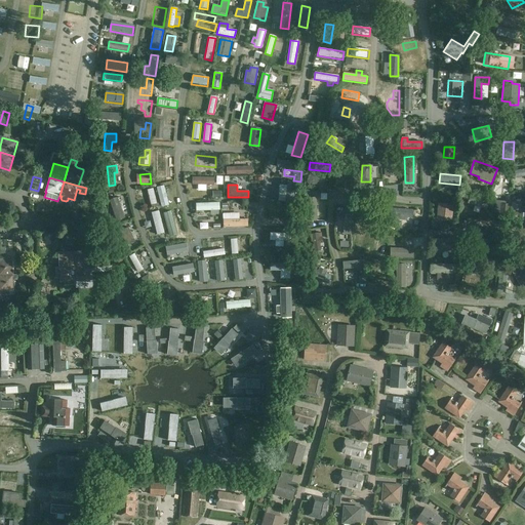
[(161,207),(169,205),(164,186),(156,188),(161,207)]
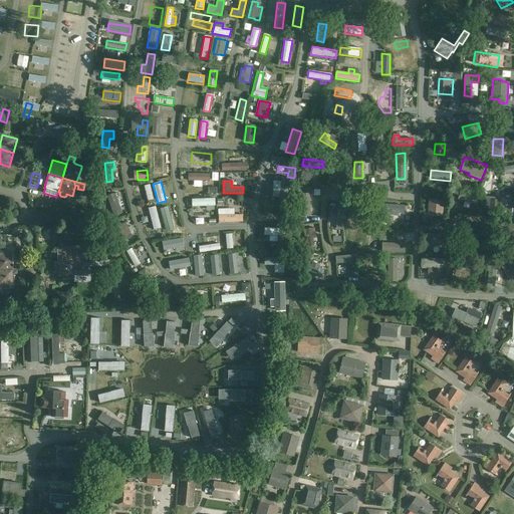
[(150,185),(144,186),(149,203),(155,202),(155,199),(154,200),(150,185)]
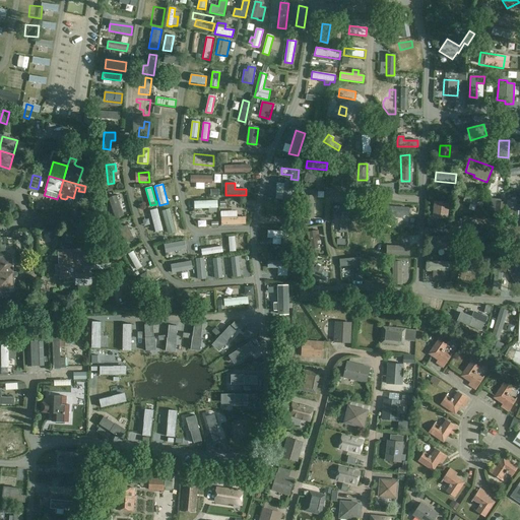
[(306,219),(314,219),(314,196),(306,196),(306,219)]
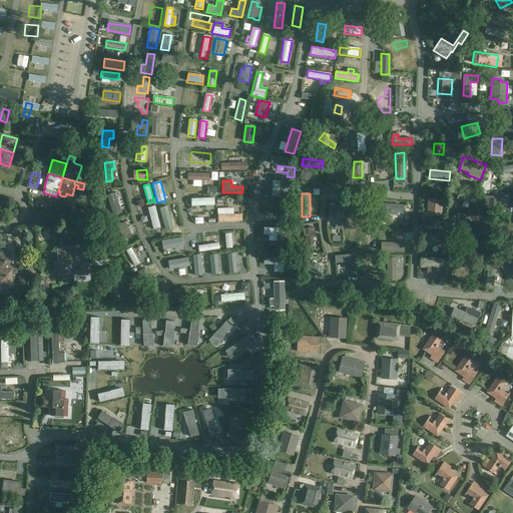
[(117,194),(111,195),(115,211),(121,210),(117,194)]
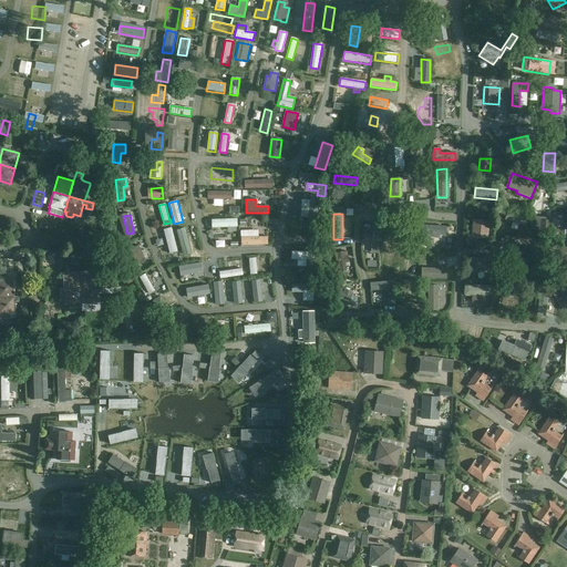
[(65,226),(66,219),(51,216),(50,223),(65,226)]
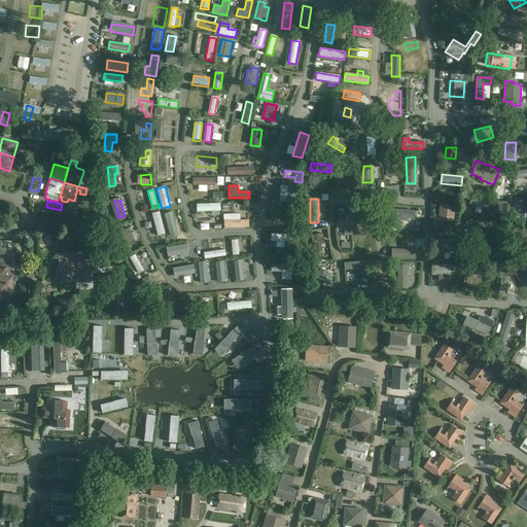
[(197,204),(198,212),(220,211),(220,202),(197,204)]
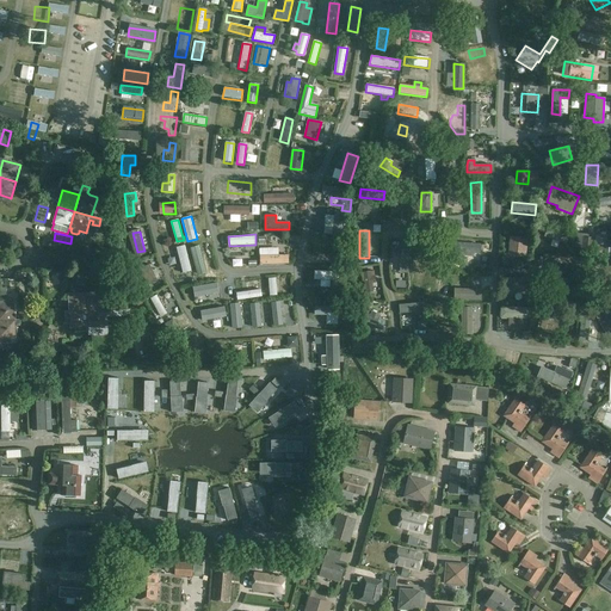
[(576,234),(575,247),(580,247),(579,255),(593,257),(593,254),(603,255),(604,246),(594,245),(594,239),(590,238),(590,235),(576,234)]
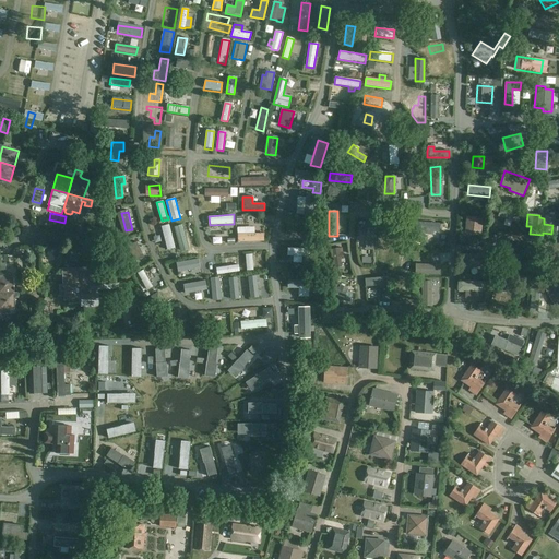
[(113,218),(105,217),(102,228),(109,230),(113,218)]
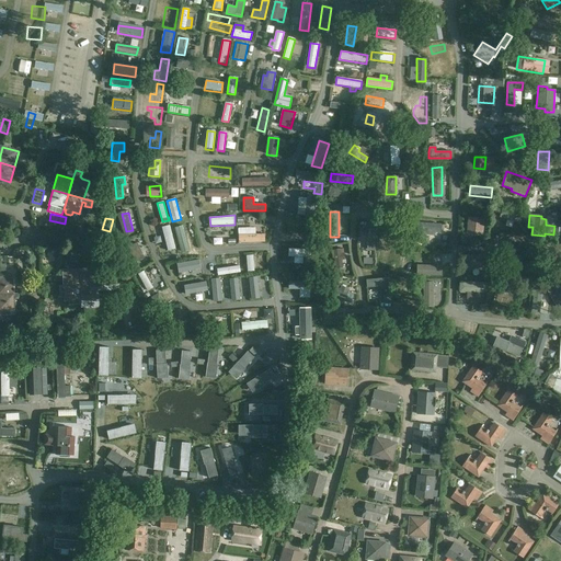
[(466,233),(481,235),(482,219),(467,218),(466,233)]
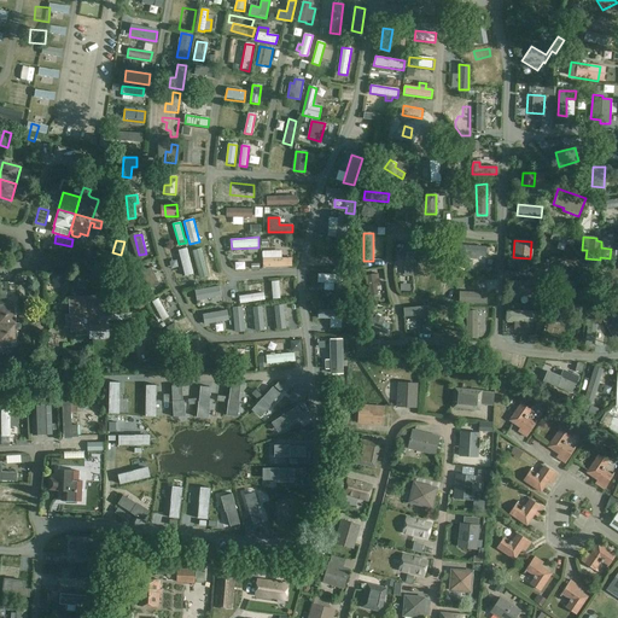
[(437,255),(427,256),(429,263),(447,261),(443,242),(435,243),(437,255)]
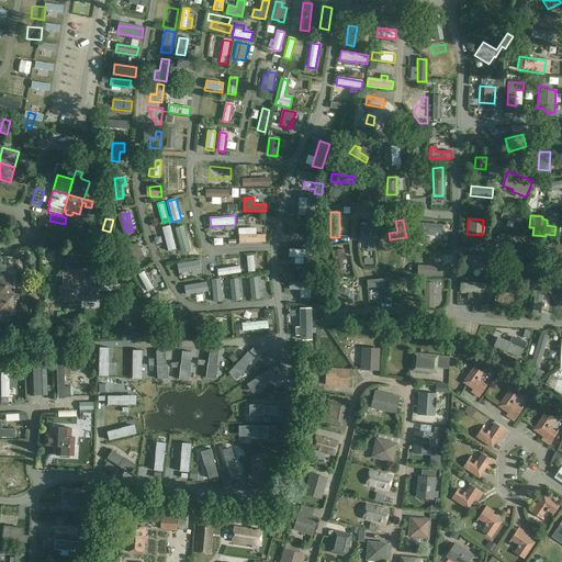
[(364,227),(364,234),(369,234),(368,250),(375,250),(377,223),(369,223),(369,227),(364,227)]
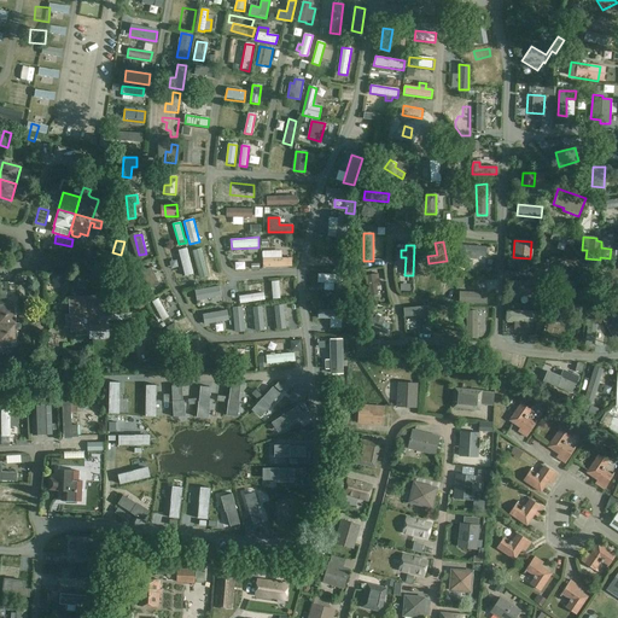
[(462,245),(460,267),(467,268),(468,258),(476,260),(476,256),(485,256),(485,248),(462,245)]
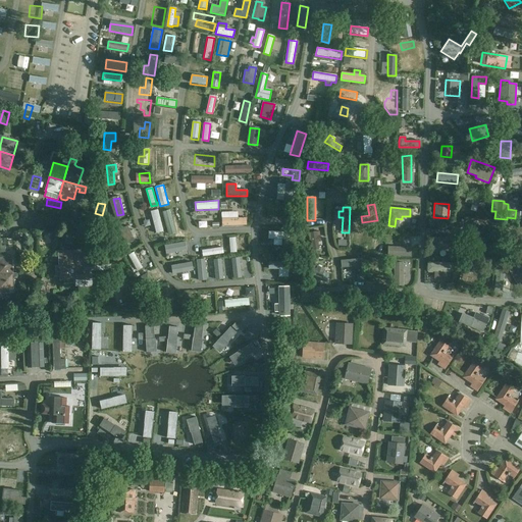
[(150,212),(156,235),(163,232),(158,210),(150,212)]
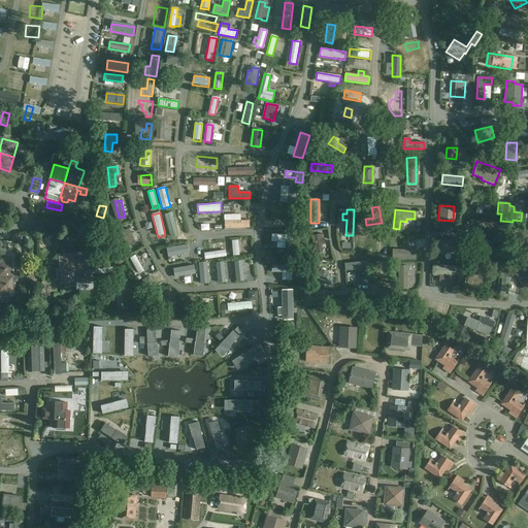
[(300,215),(278,213),(277,221),(299,223),(300,215)]
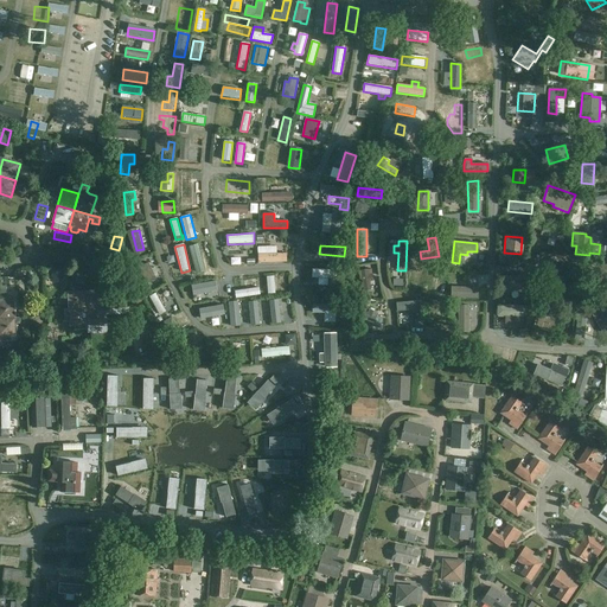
[(196,275),(203,273),(198,253),(191,254),(196,275)]
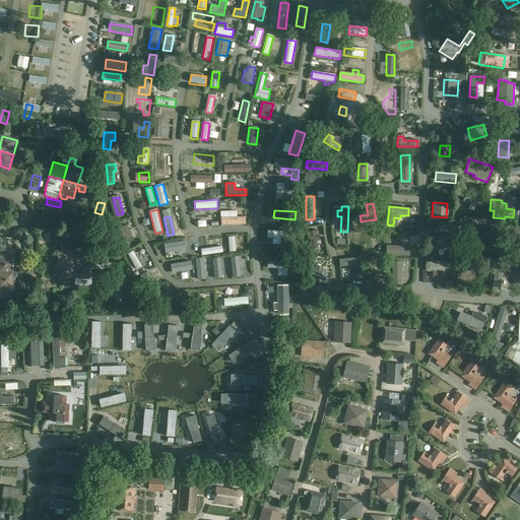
[(246,217),(221,218),(221,225),(246,224),(246,217)]
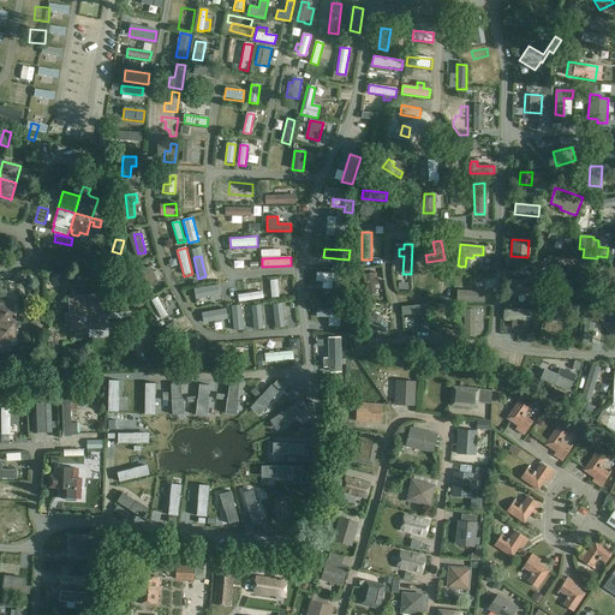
[(151,266),(144,269),(150,284),(159,281),(151,266)]
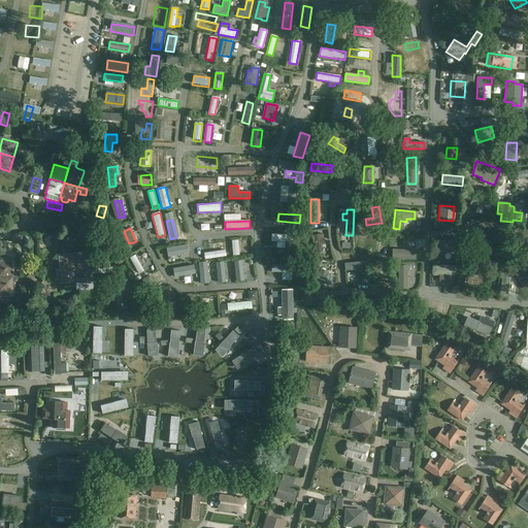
[(320,234),(311,236),(312,243),(315,242),(317,253),(323,252),(322,244),(325,244),(323,234),(320,234)]
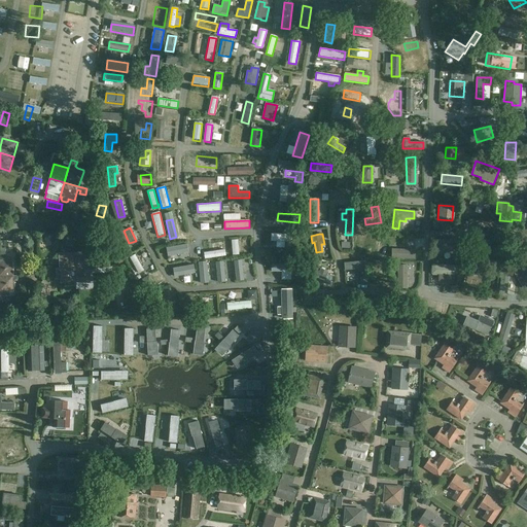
[(435,240),(435,251),(464,252),(464,241),(435,240)]
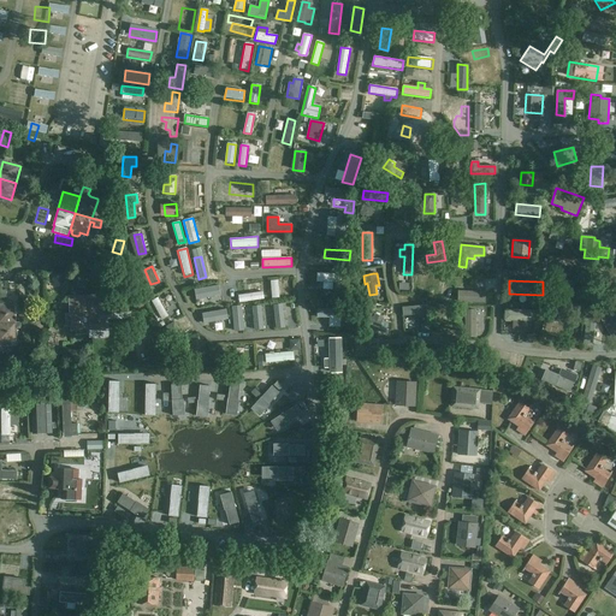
[(29,283),(19,284),(21,292),(30,291),(29,283)]
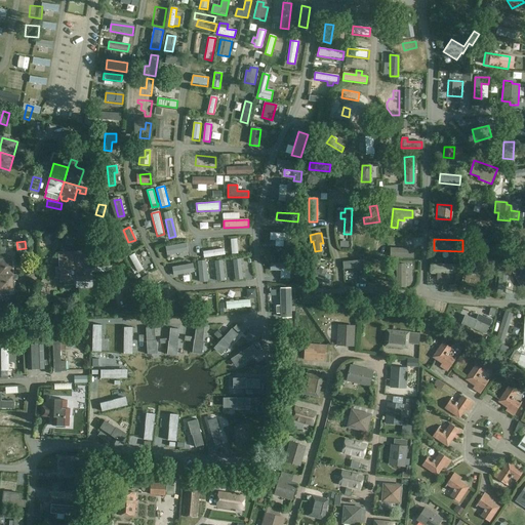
[(187,244),(165,248),(166,256),(188,252),(187,244)]
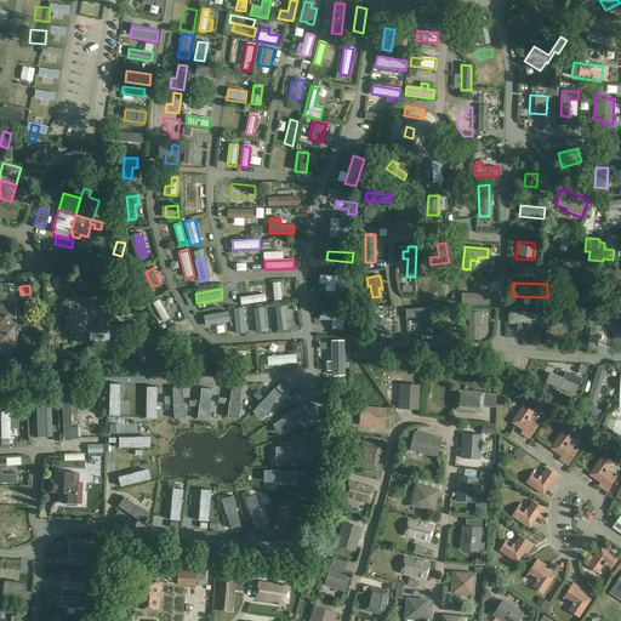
[(265,294),(240,297),(241,306),(266,301),(265,294)]
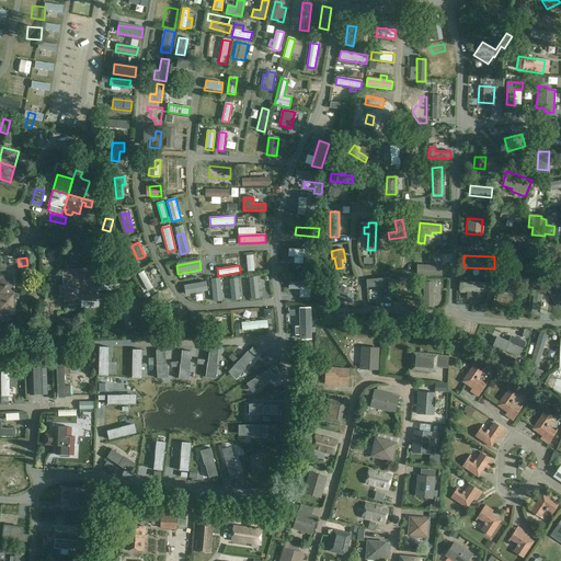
[(421,265),(421,275),(443,275),(443,265),(421,265)]
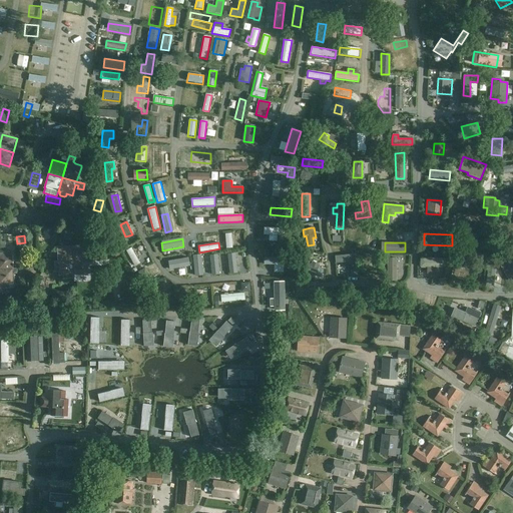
[(72,261),(87,260),(86,245),(71,246),(72,261)]
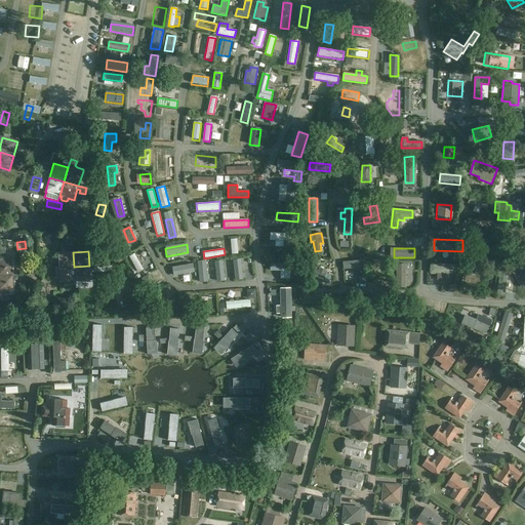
[(74,267),(73,252),(58,252),(58,268),(74,267)]
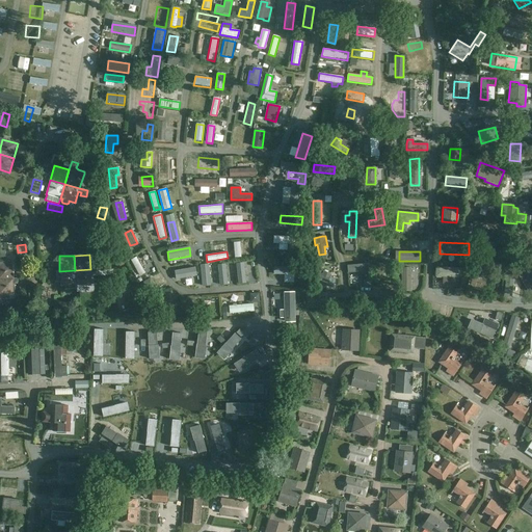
[(131,261),(139,276),(145,272),(137,257),(131,261)]
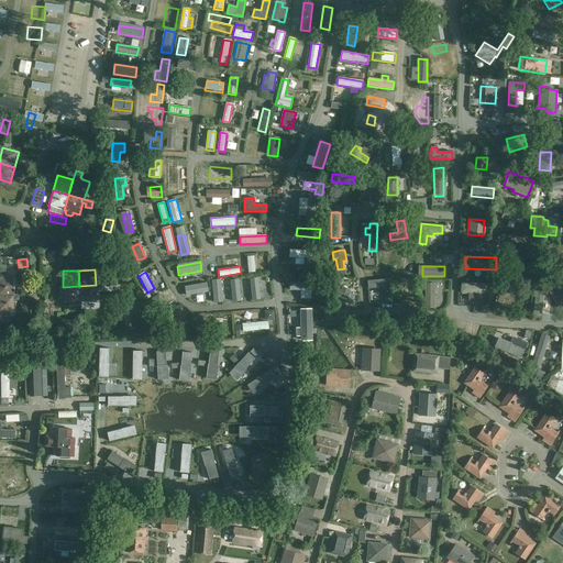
[(261,300),(258,278),(251,279),(253,300),(261,300)]
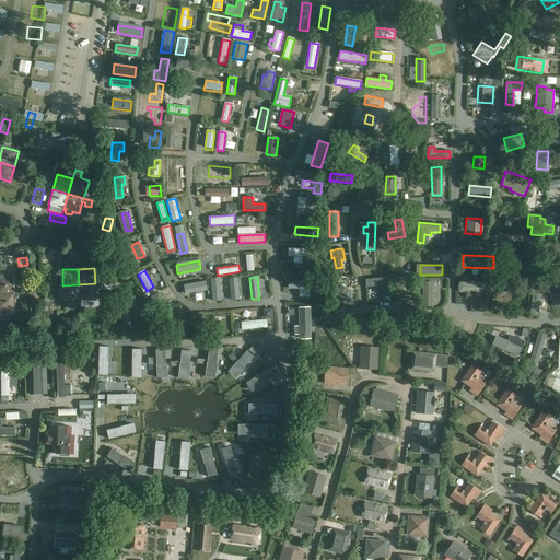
[(0,278),(0,294),(14,294),(13,278),(0,278)]
